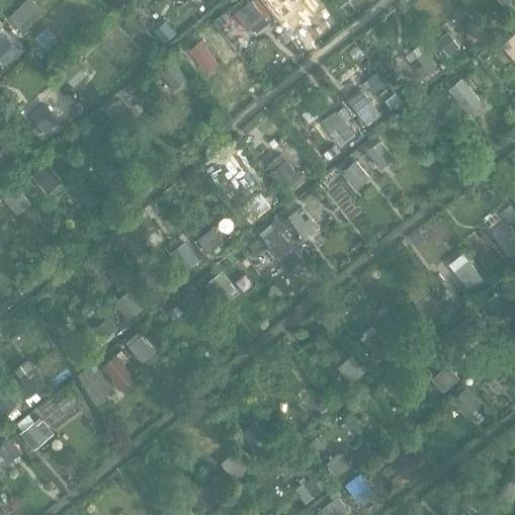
[(250,0),(233,15),(247,31),(265,16),(251,0),(250,0)]
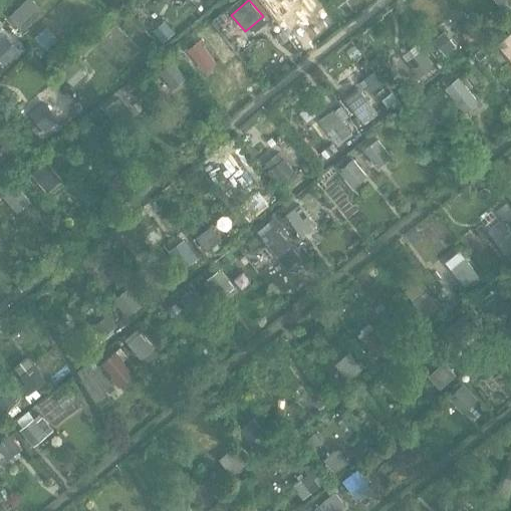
[(510,0),(491,0),(501,10),(510,0)]
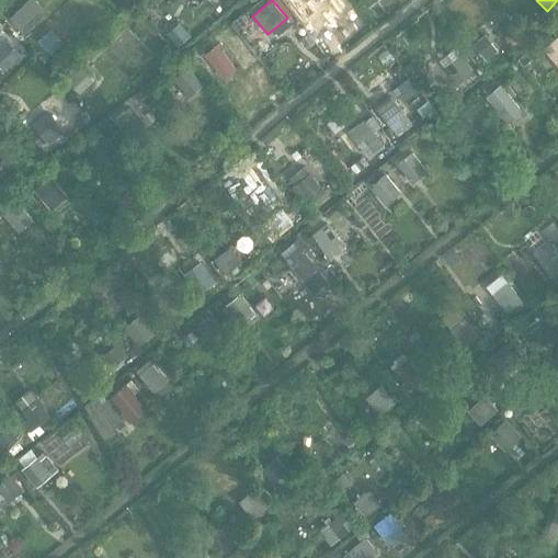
[(33,19),(19,2),(3,14),(16,31),(33,19)]
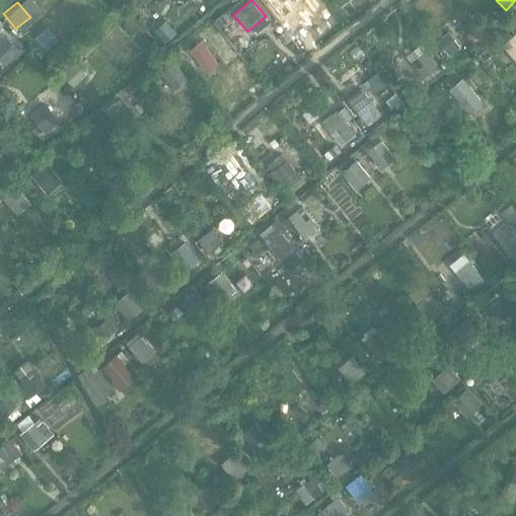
[(44,51),(56,42),(48,30),(35,39),(44,51)]
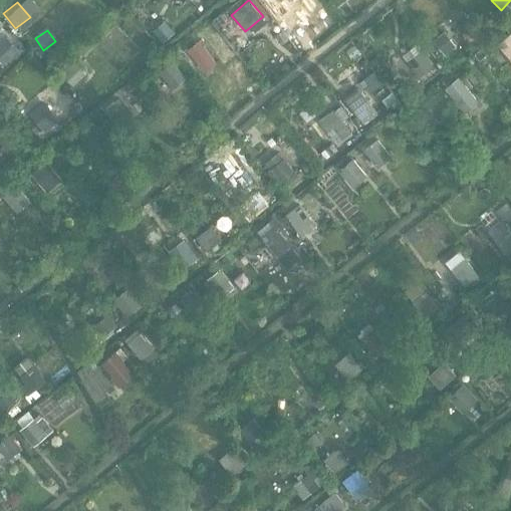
[(231,40),(238,53),(250,47),(243,34),(231,40)]
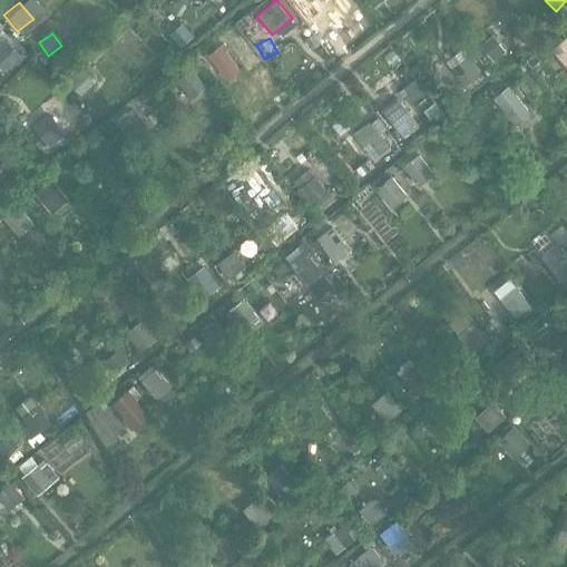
[(566,71),(566,39),(553,49),(566,71)]
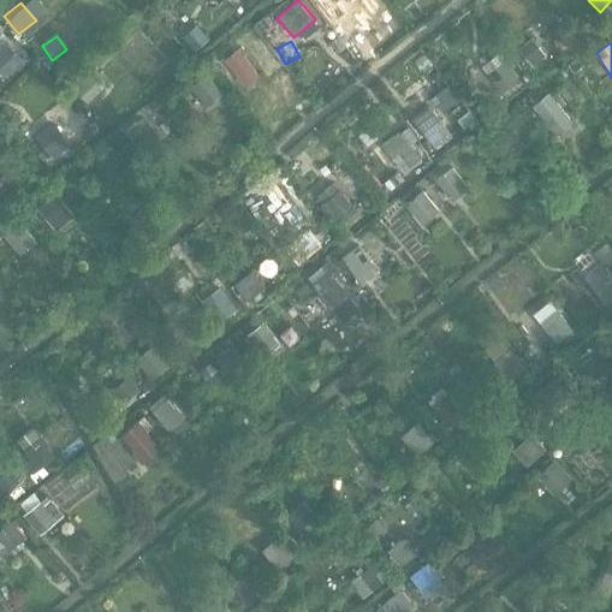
[(259,66),(244,48),(227,63),(242,81),(259,66)]
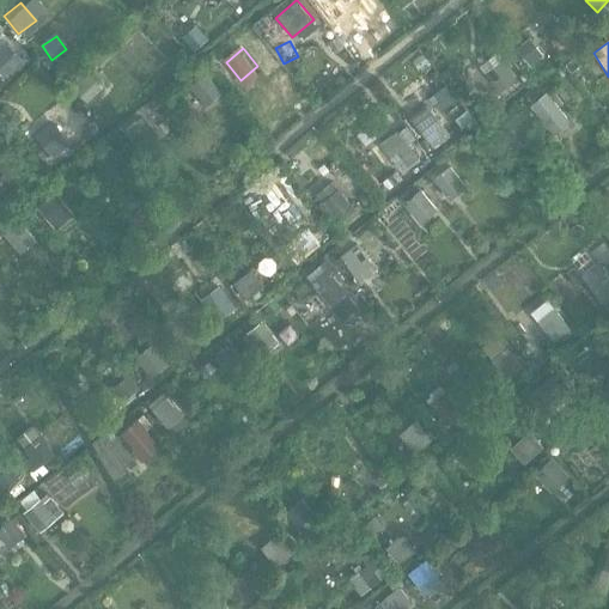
[(511,81),(497,64),(479,77),(494,95),(511,81)]
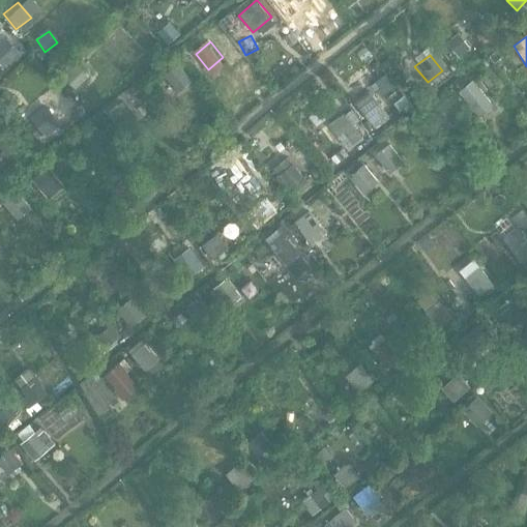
[(70,63),(55,77),(67,91),(83,78),(70,63)]
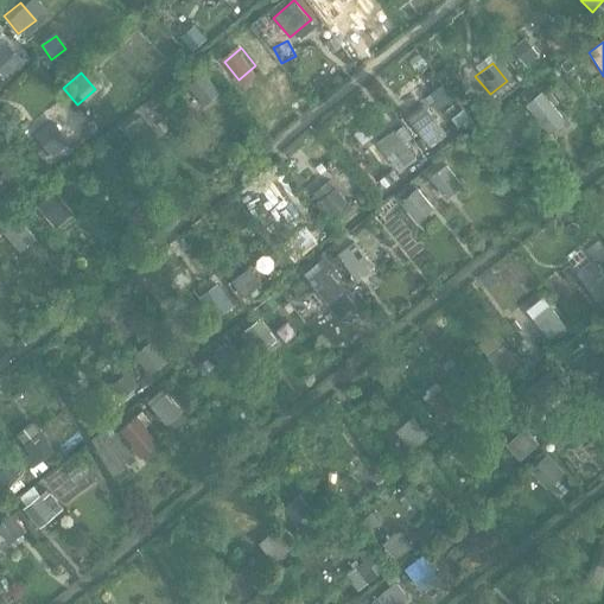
[(557,113),(542,94),(525,108),(540,126),(557,113)]
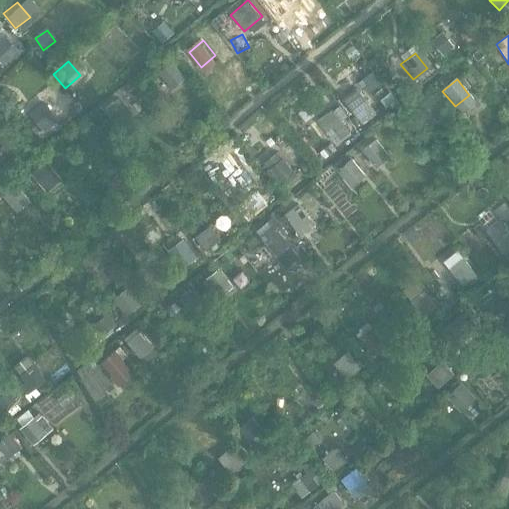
[(43,132),(58,122),(44,102),(29,112),(43,132)]
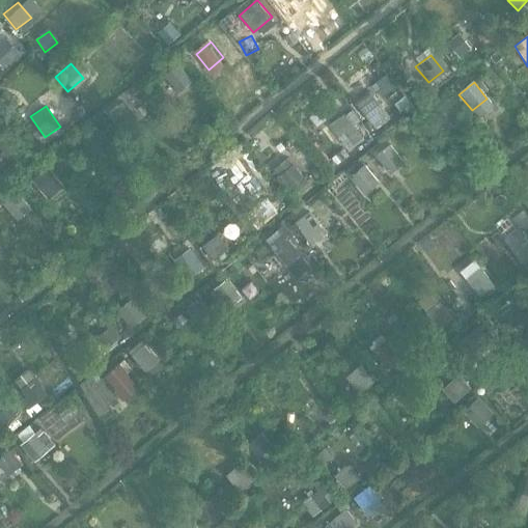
[(356,142),(338,119),(324,131),(341,154),(356,142)]
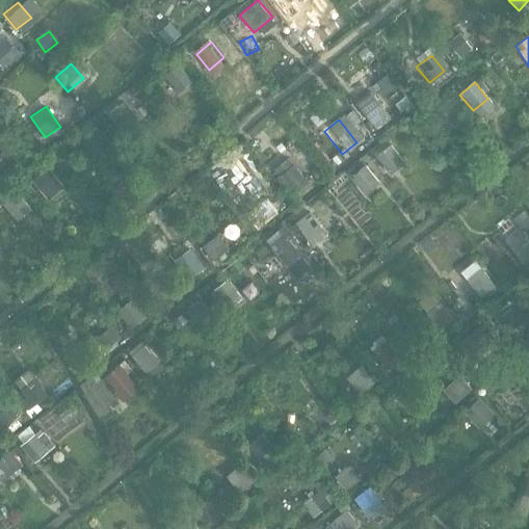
[(94,134),(78,144),(90,163),(106,154),(94,134)]
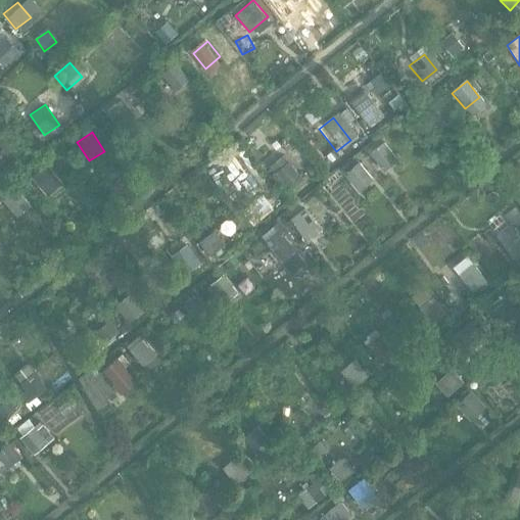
[(382,172),(397,161),(383,143),(369,153),(382,172)]
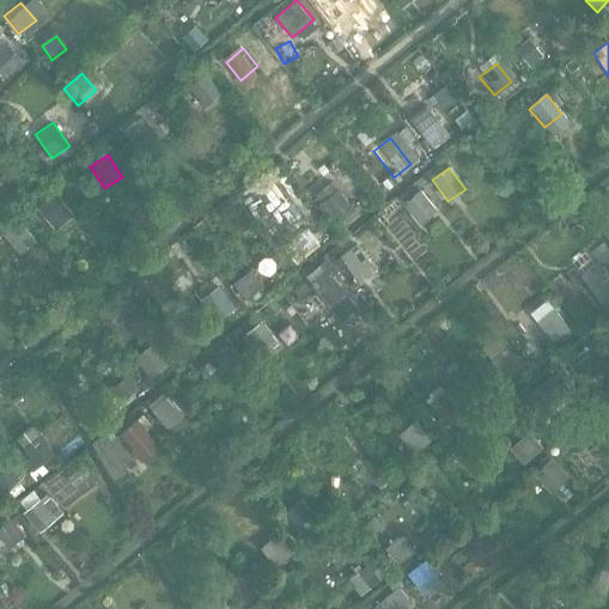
[(330,183),(312,200),(339,226),(355,209),(330,183)]
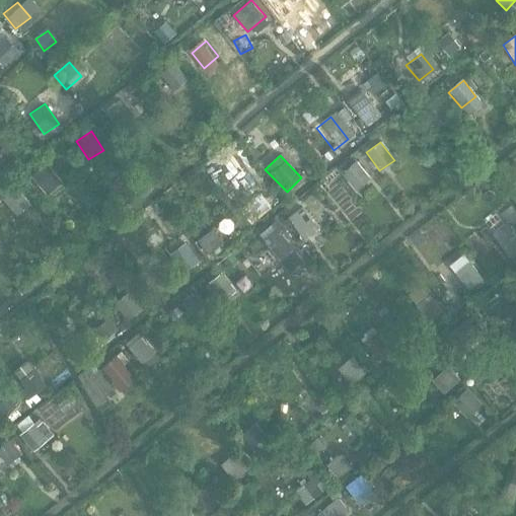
[(355,160),(341,174),(357,191),(370,177),(355,160)]
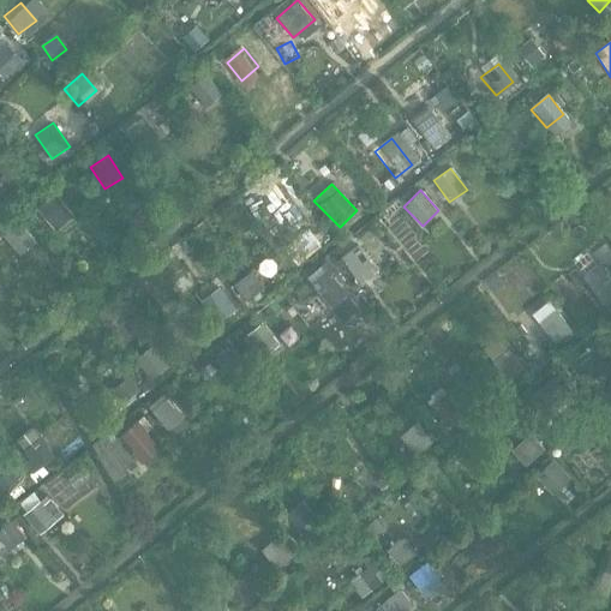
[(35,208),(54,231),(73,215),(53,192),(35,208)]
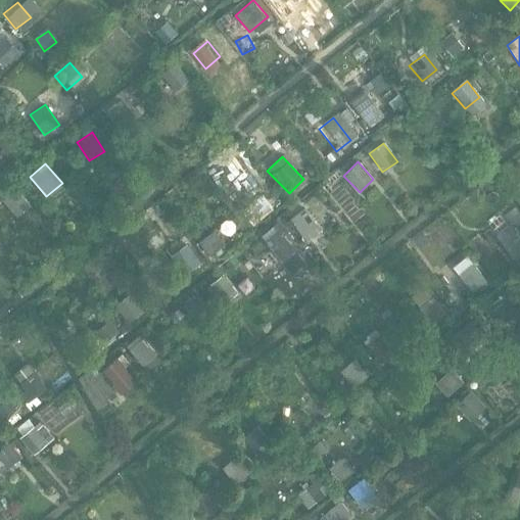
[(13,196),(0,205),(0,209),(10,225),(26,215),(13,196)]
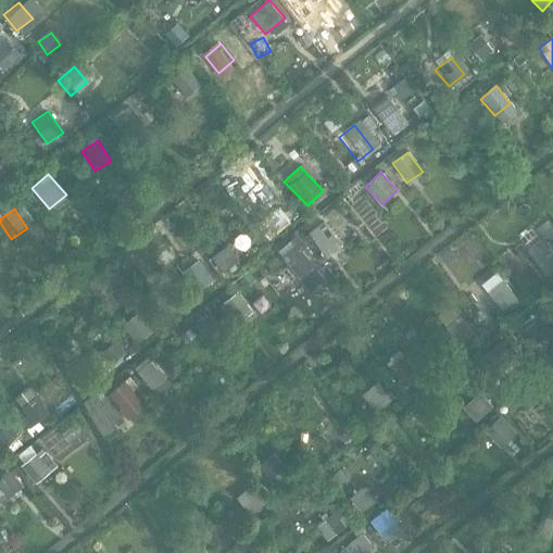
[(326,227),(310,238),(323,258),(339,248),(326,227)]
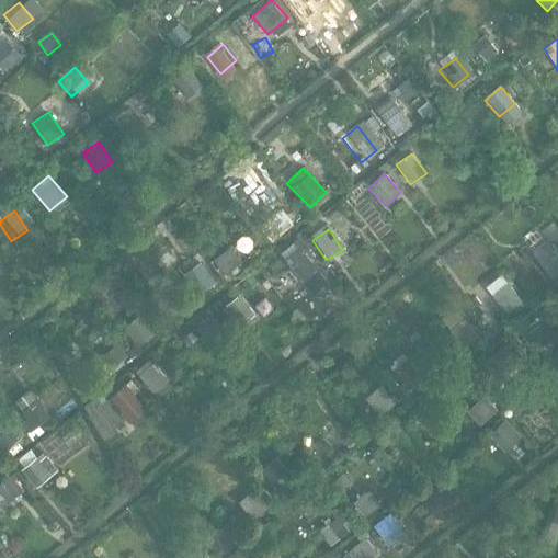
[(303,282),(323,263),(300,238),(280,257),(303,282)]
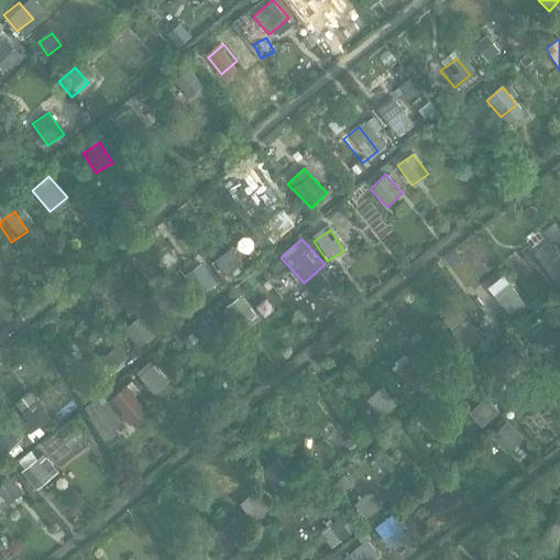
[(535,254),(548,273),(559,263),(559,260),(548,244),(535,254)]
